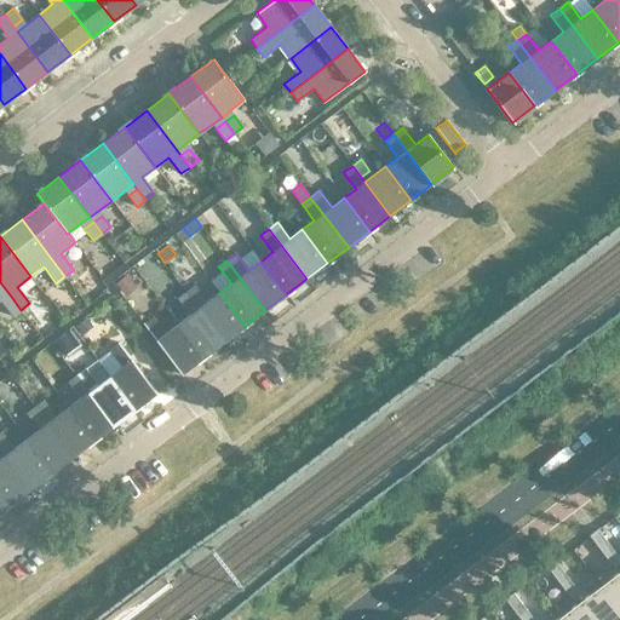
[(126,275),(114,285),(124,298),(137,288),(126,275)]
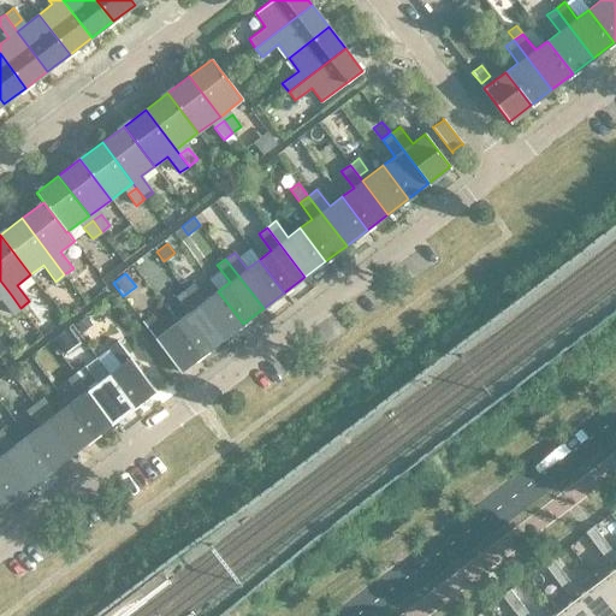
[(193,284),(184,290),(221,339),(243,324),(218,291),(206,300),(193,284)]
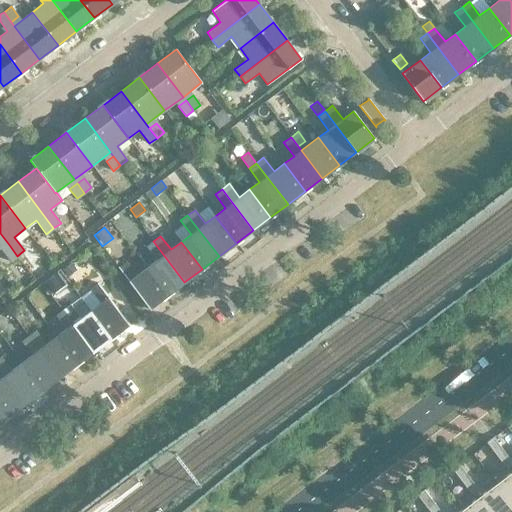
[(184,282),(153,241),(146,247),(156,260),(146,268),(167,295),(184,282)]
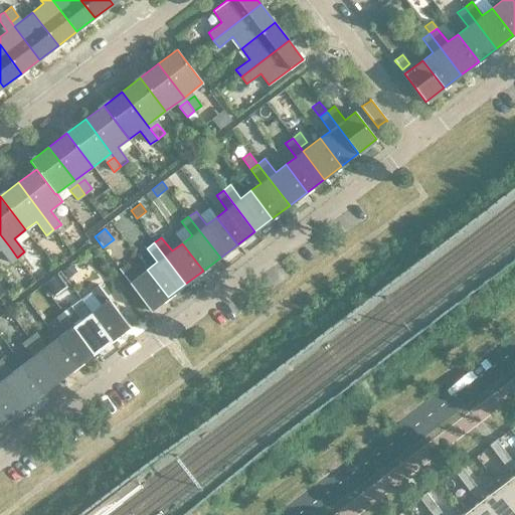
[(10,247),(3,252),(10,263),(17,258),(10,247)]
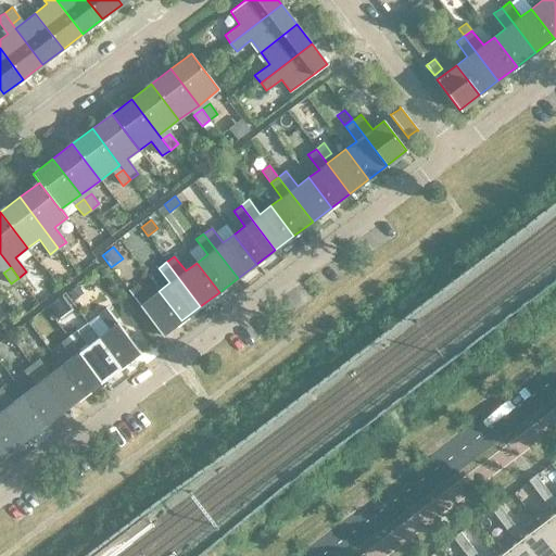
[(128,291),(139,305),(162,336),(181,320),(159,291),(148,299),(137,285),(128,291)]
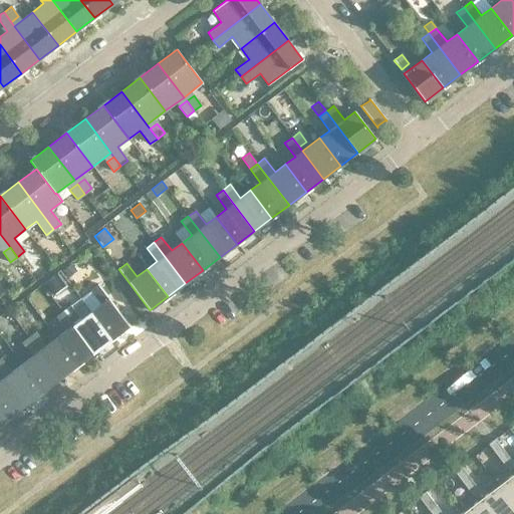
[(71,264),(62,271),(67,278),(76,271),(71,264)]
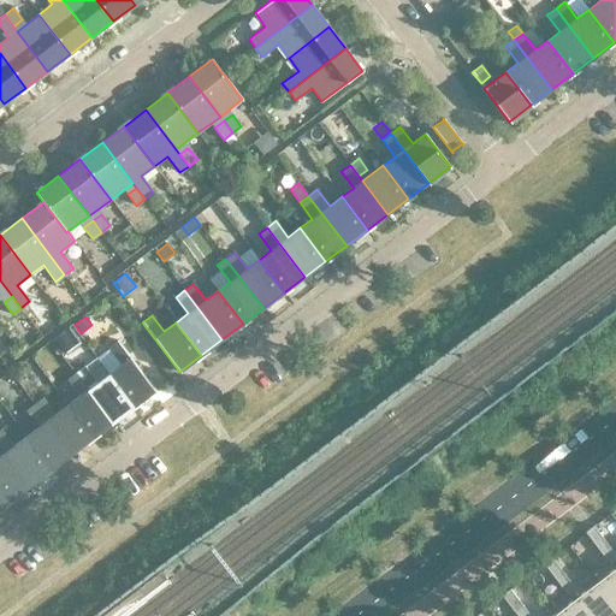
[(69,326),(54,338),(66,355),(81,343),(69,326)]
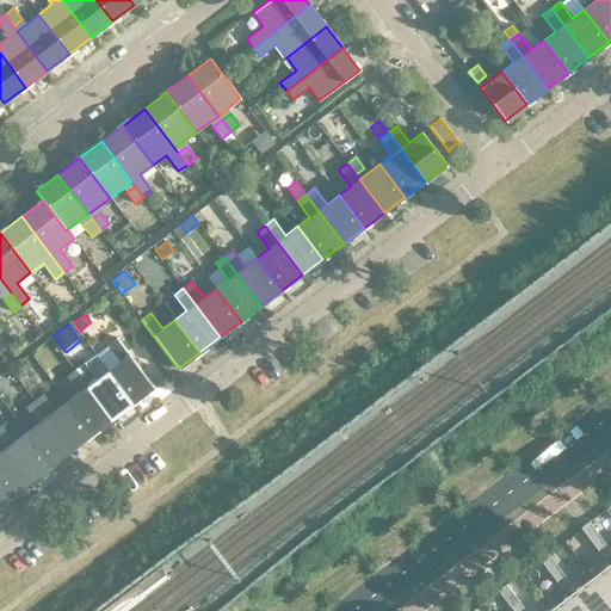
[(107,345),(96,355),(107,370),(133,403),(154,387),(117,338),(107,345)]
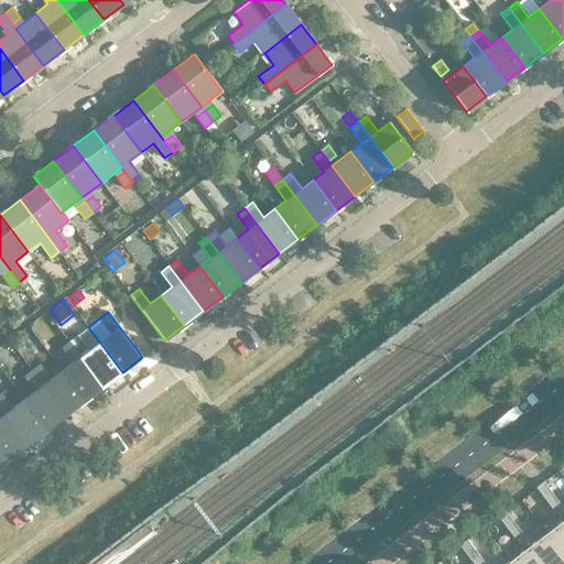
[(77,335),(69,342),(77,351),(80,356),(104,387),(122,372),(99,342),(88,327),(77,335)]
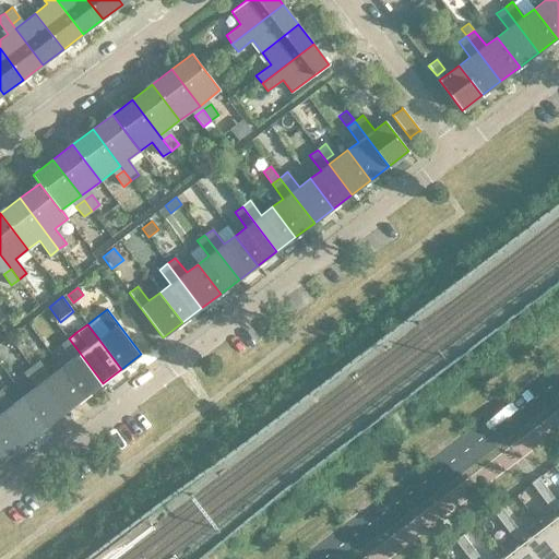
[(69,339),(60,344),(69,355),(76,348),(69,339)]
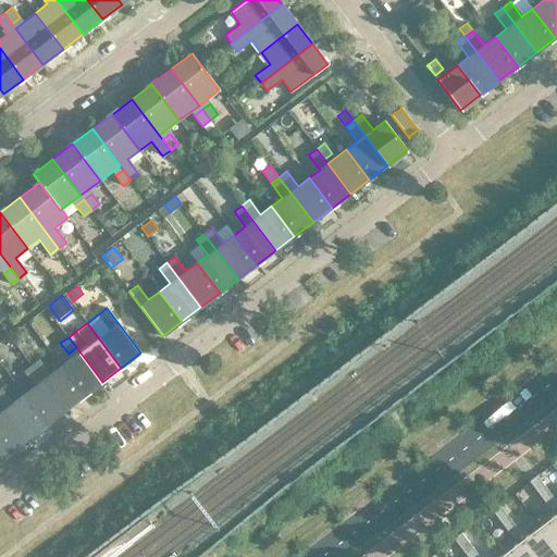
[(102,382),(79,351),(61,366),(84,396),(102,382)]
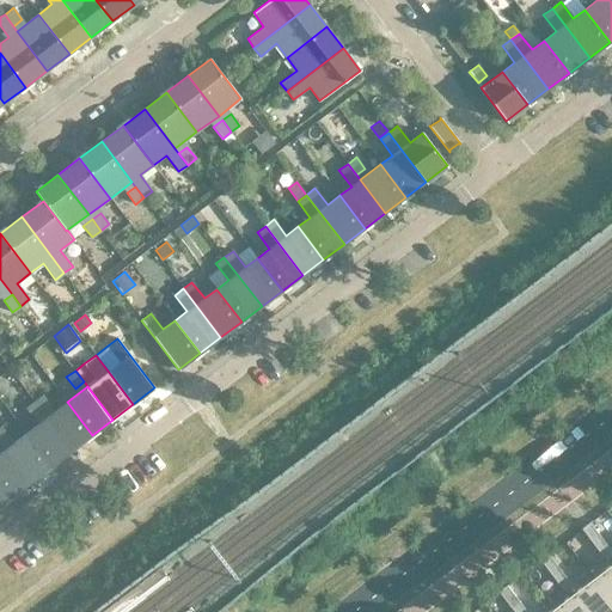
[(42,395),(34,402),(43,414),(51,407),(42,395)]
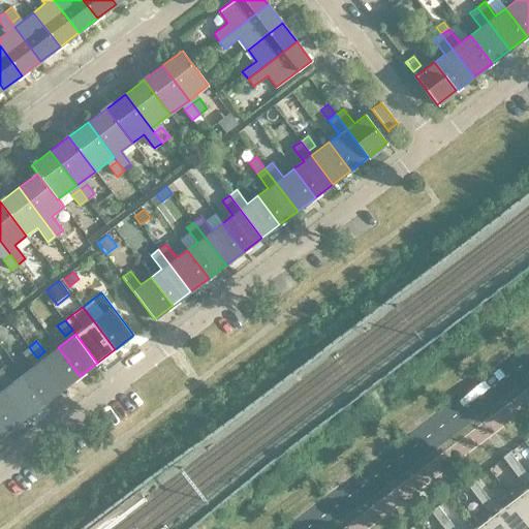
[(37,358),(29,347),(22,352),(32,367),(22,375),(43,403),(62,390),(40,361),(37,358)]
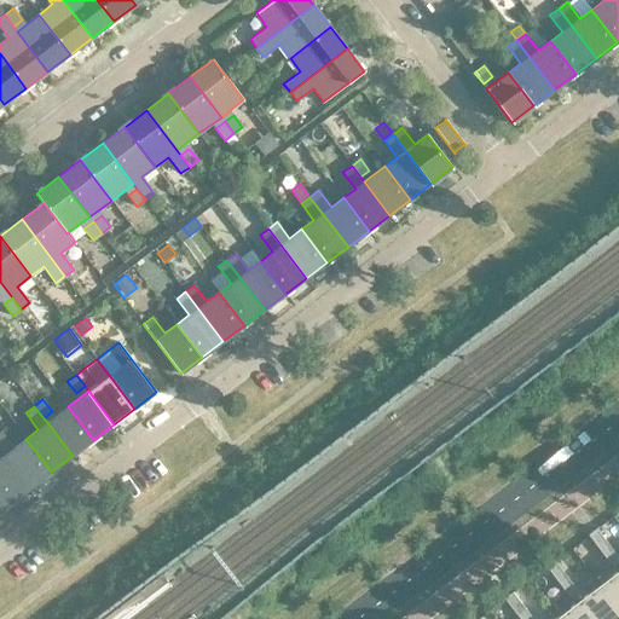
[(93,440),(68,406),(47,422),(73,456),(93,440)]
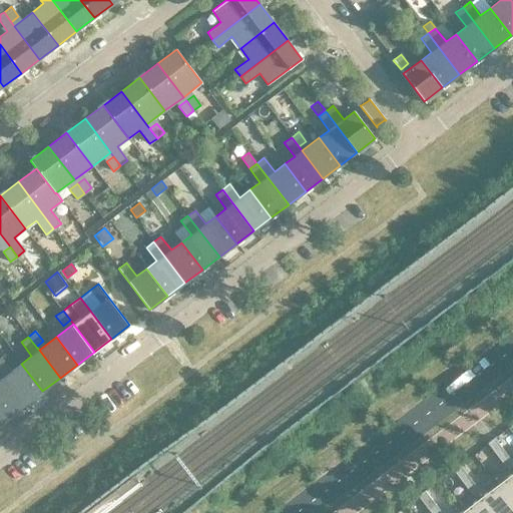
[(1,358),(0,358),(0,371),(25,404),(42,391),(21,364),(11,371),(1,358)]
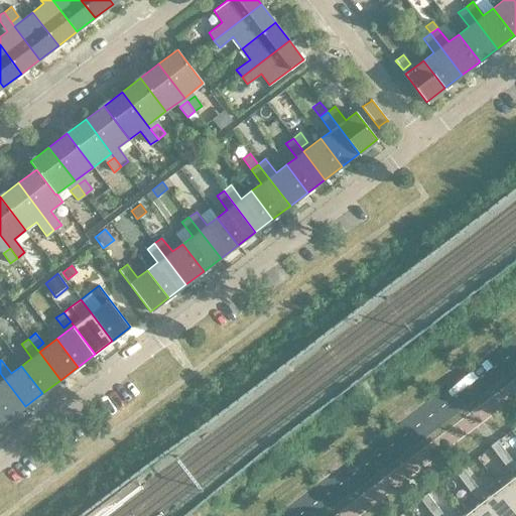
[(25,406),(0,373),(0,408),(8,419),(25,406)]
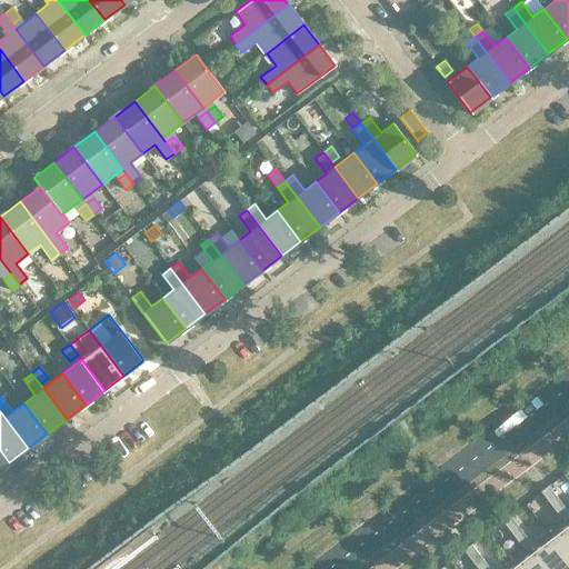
[(559,501),(548,486),(540,491),(551,507),(559,501)]
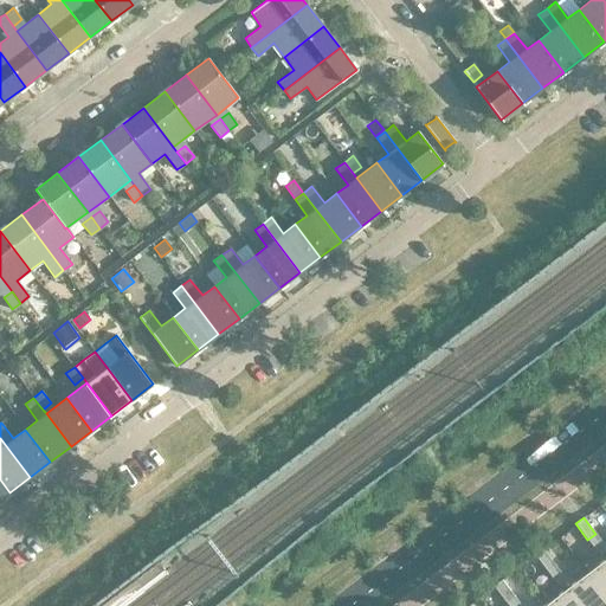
[(605,549),(605,547),(595,534),(587,540),(599,555),(605,549)]
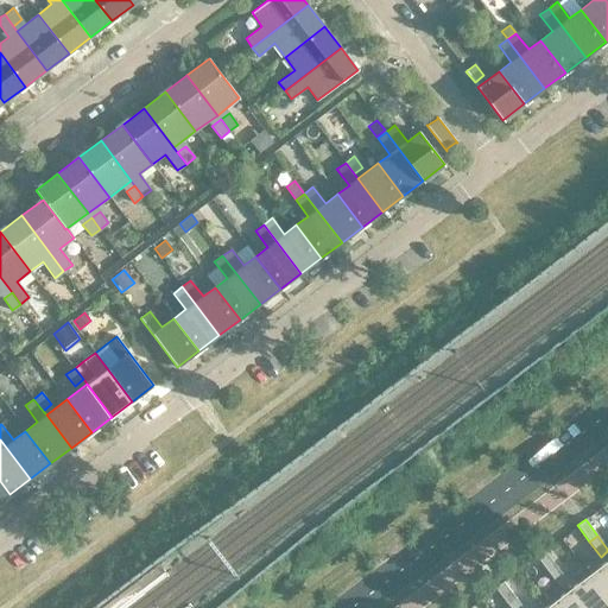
[(556,567),(544,550),(536,556),(549,572),(556,567)]
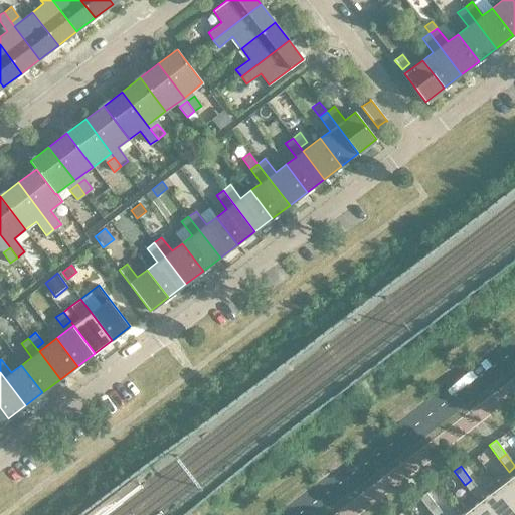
[(514,473),(498,486),(514,508),(514,473)]
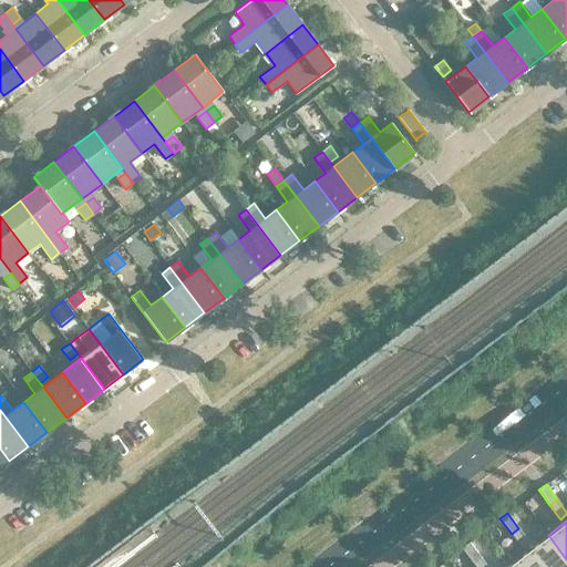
[(531,543),(518,528),(512,534),(523,548),(531,543)]
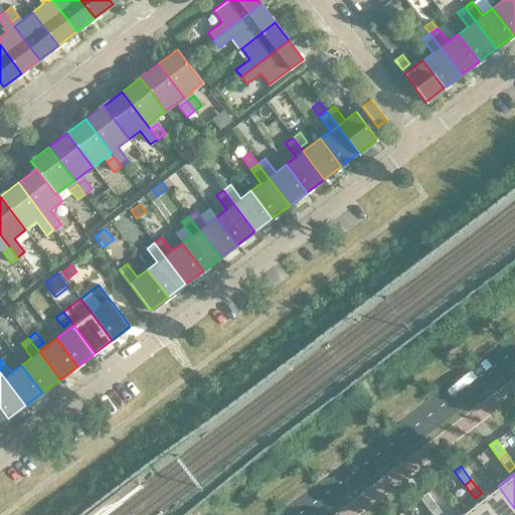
[(514,514),(514,508),(498,486),(481,500),(492,514),(514,514)]
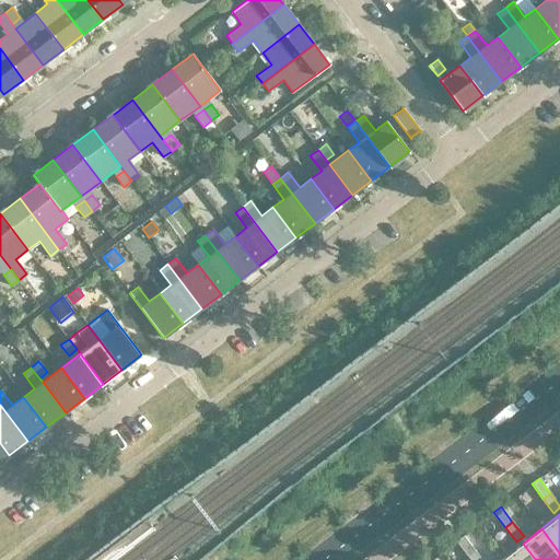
[(475,550),(464,536),(456,541),(467,556),(475,550)]
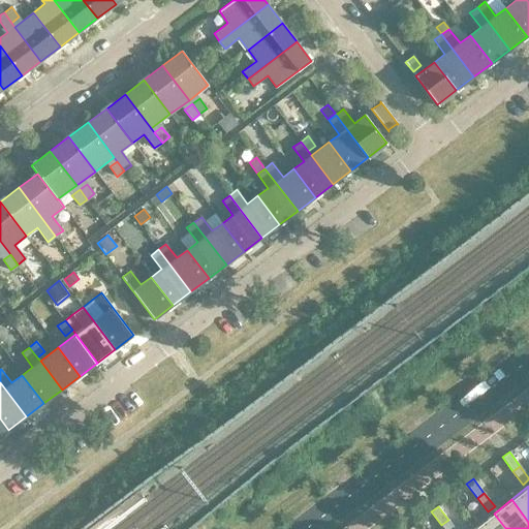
[(505,528),(494,514),(476,527),(477,528),(505,528)]
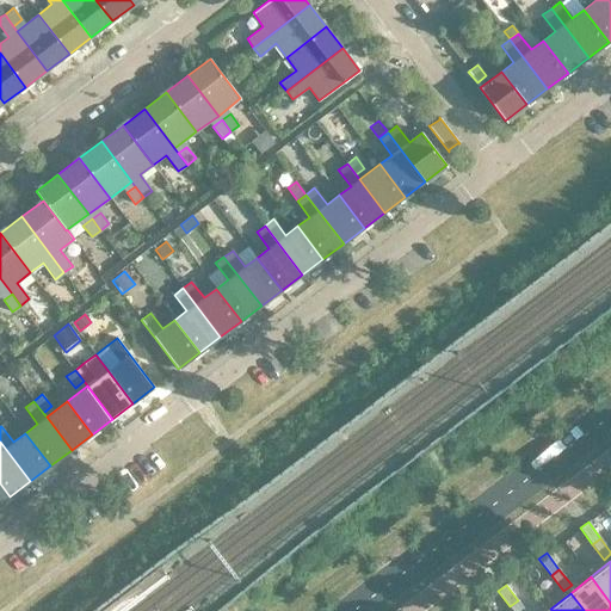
[(525,610),(518,600),(510,606),(512,610),(525,610)]
